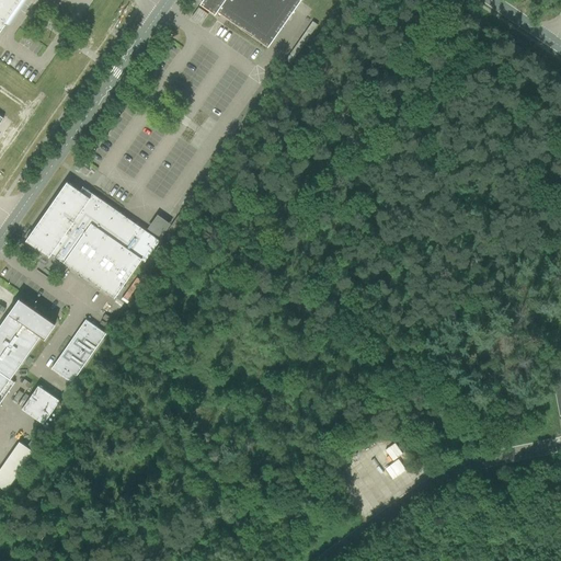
[(203,0),(202,2),(199,6),(215,15),(217,12),(220,15),(227,20),(263,45),(267,48),(295,9),(300,2),(300,0),(203,0)]
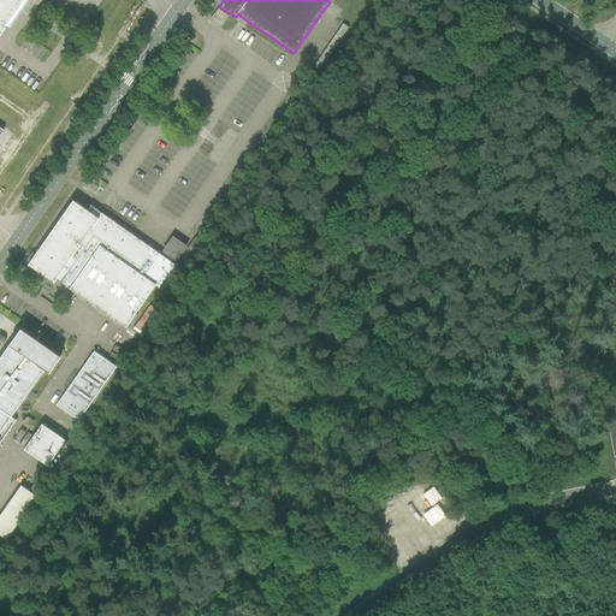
[(343,24),(313,66),(319,70),(349,28),(343,24)]
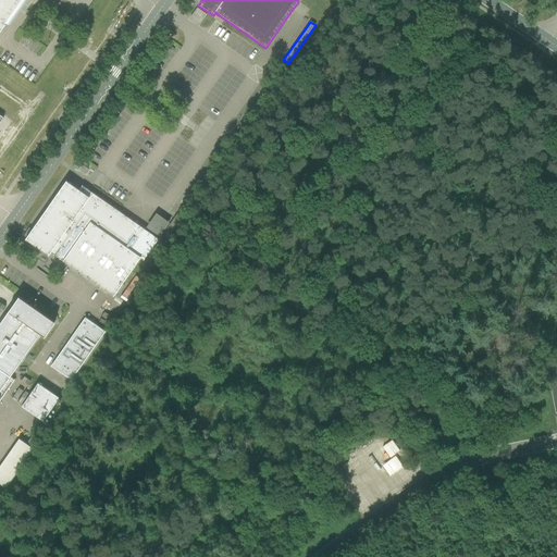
[(88,170),(78,163),(75,168),(85,174),(88,170)]
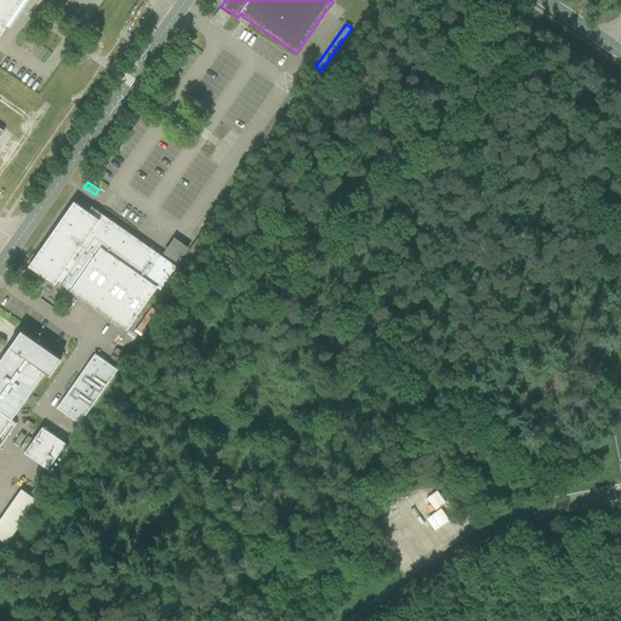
[(176,267),(100,212),(91,208),(87,212),(85,210),(74,203),(28,267),(44,278),(46,274),(126,331),(157,288),(160,290),(176,267)]
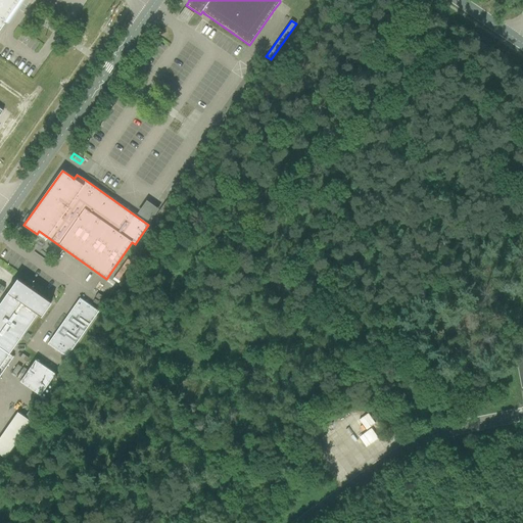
[(174,200),(169,197),(156,215),(160,219),(174,200)]
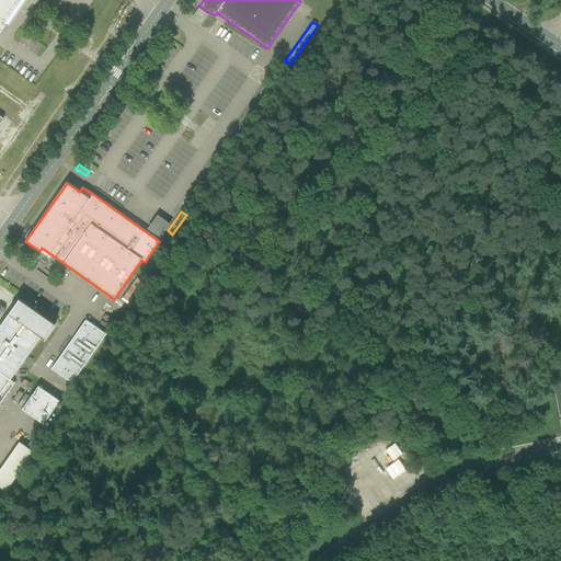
[(158,213),(147,227),(161,237),(171,222),(158,213)]
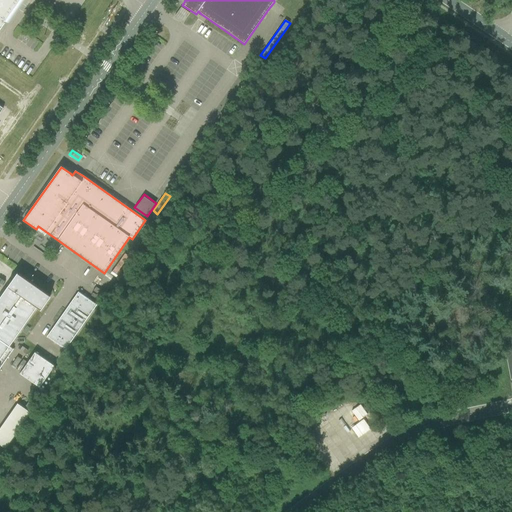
[(17,273),(0,297),(0,368),(13,349),(9,346),(36,307),(41,310),(50,296),(17,273)]
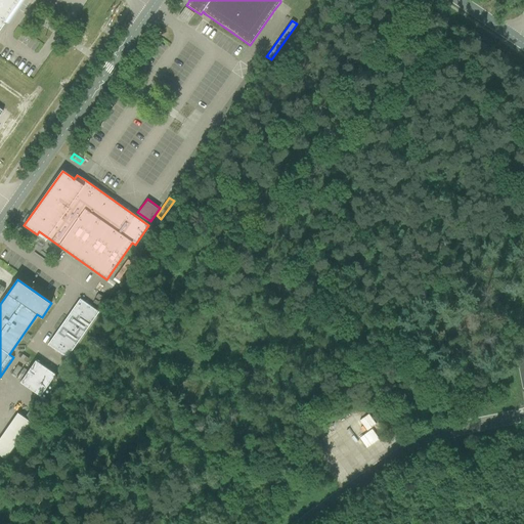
[(80,299),(48,345),(67,358),(99,312),(80,299)]
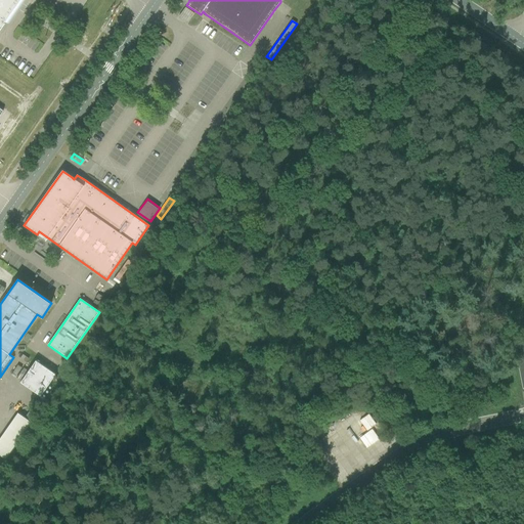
[(20,382),(40,396),(55,375),(35,360),(20,382)]
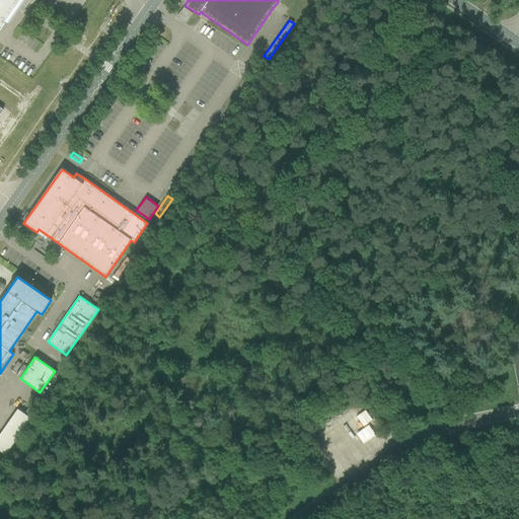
[(0,434),(0,451),(4,454),(5,455),(30,419),(17,410),(0,434)]
